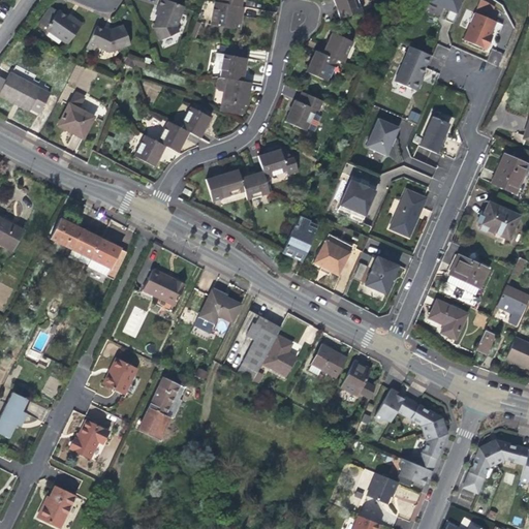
[(178,30),(176,26),(183,5),(167,0),(160,0),(156,13),(160,16),(158,22),(156,21),(153,27),(159,39),(178,30)]
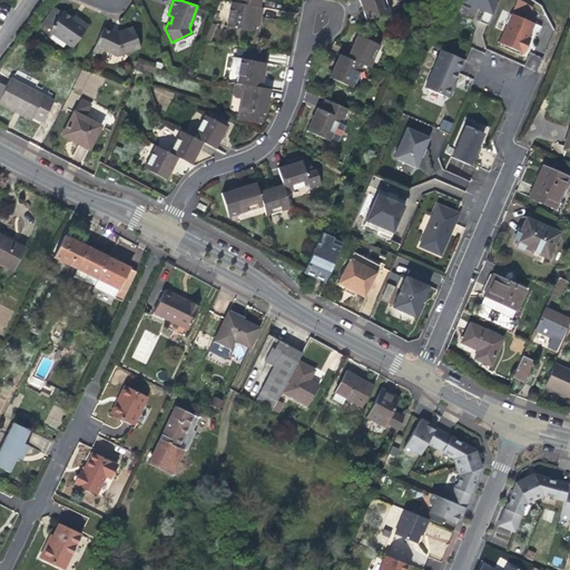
[(366,19),(390,11),(385,0),(360,0),(363,9),(366,19)]
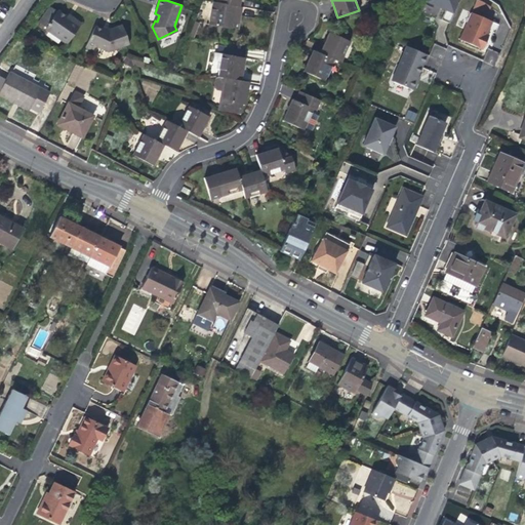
[(441,21),(437,30),(445,33),(457,6),(443,0),(426,0),(421,11),(436,17),(441,21)]
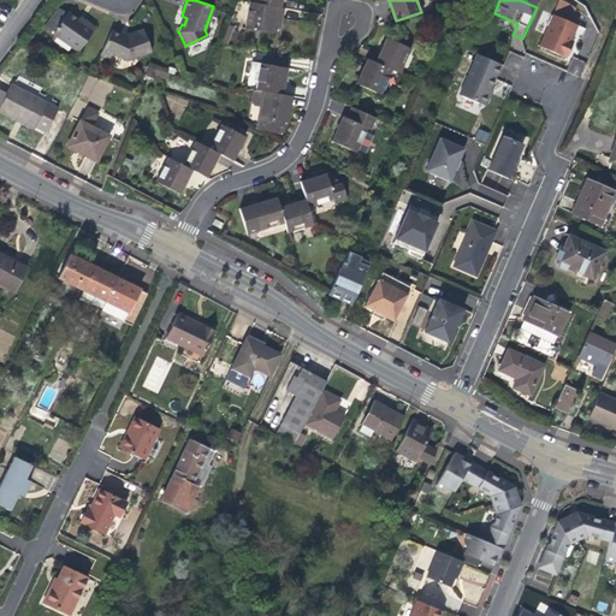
[(564,15),(570,3),(563,0),(560,0),(555,10),(564,15)]
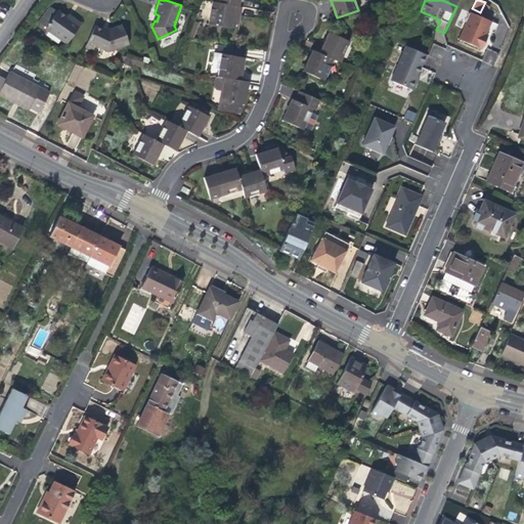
[(232,18),(235,5),(215,2),(211,1),(207,24),(231,28),(232,18)]
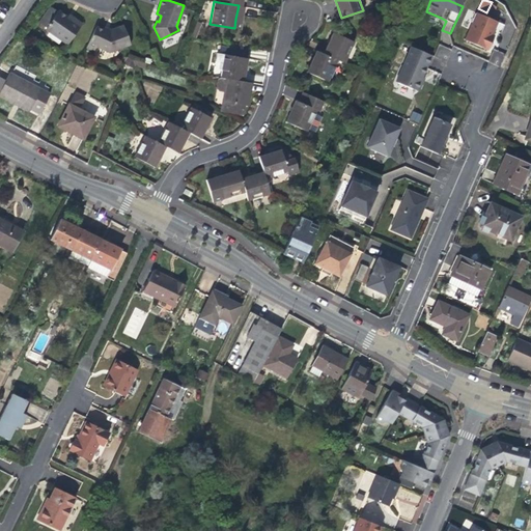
[(56,11),(49,6),(40,18),(48,23),(45,27),(44,28),(51,33),(66,43),(70,38),(80,24),(70,17),(68,18),(64,16),(56,10),(56,11)]
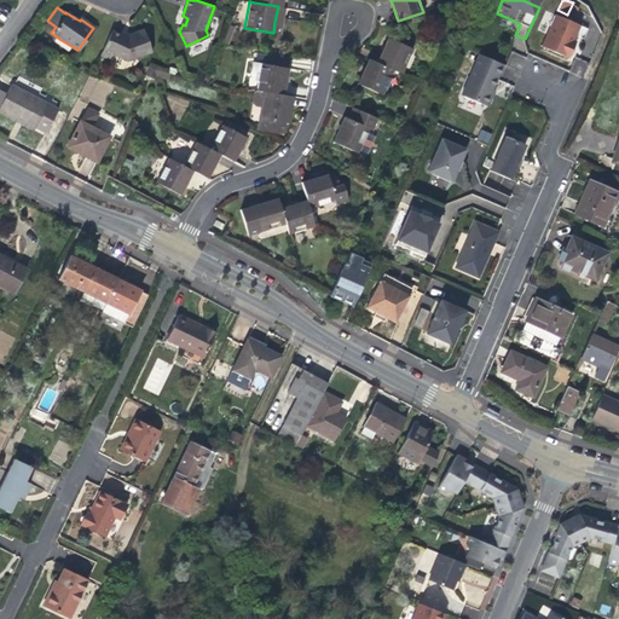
[(580,24),(556,13),(542,46),(570,58),(574,46),(572,45),(574,40),(580,24)]
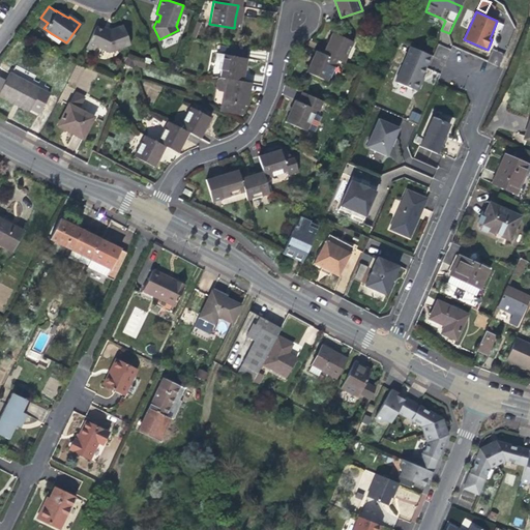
[(38,22),(45,27),(48,23),(40,18),(38,22)]
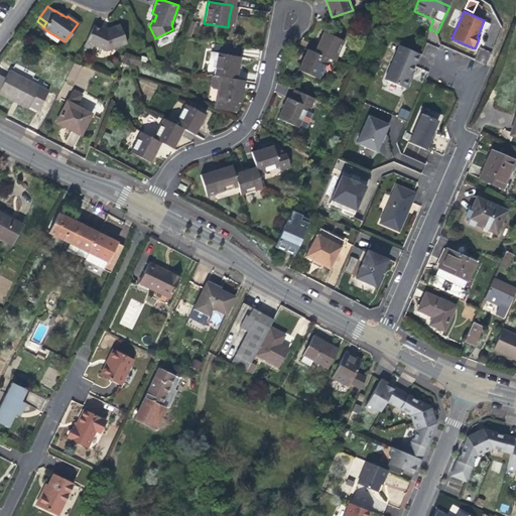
[(103,30),(93,26),(84,42),(83,44),(92,48),(93,45),(94,44),(107,50),(125,43),(120,25),(107,30),(104,28),(103,30)]
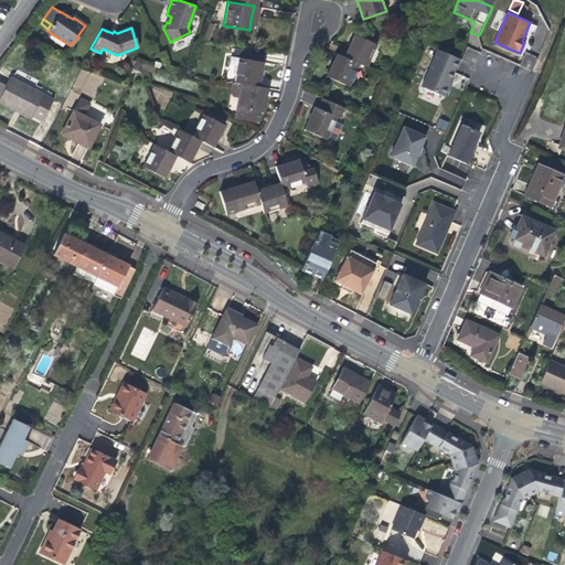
[(349,45),(343,56),(360,63),(368,66),(376,44),(353,34),(349,45)]
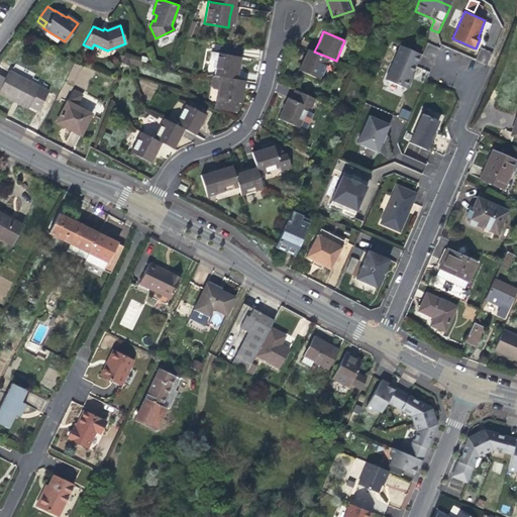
[(420,54),(400,45),(386,79),(406,88),(406,87),(409,85),(411,82),(409,79),(411,74),(413,70),(420,54)]
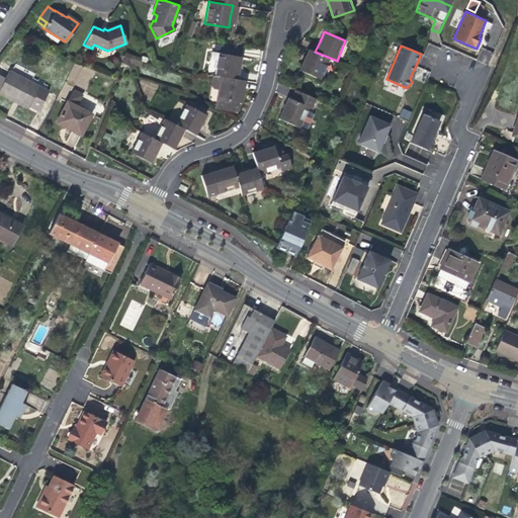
[(320,79),(330,58),(315,52),(308,48),(303,61),(298,69),(320,79)]
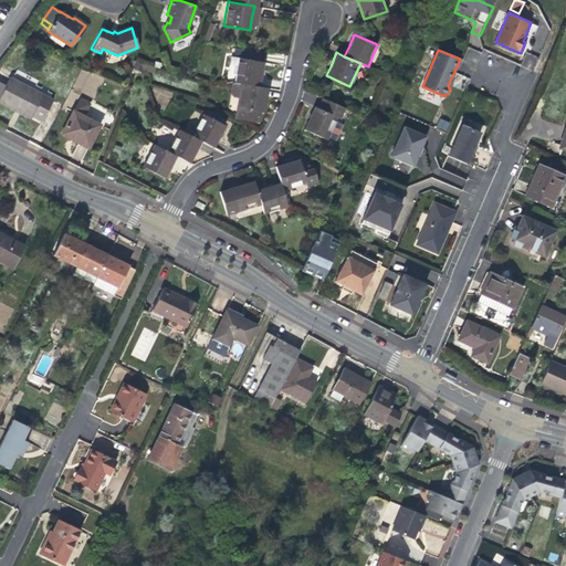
[(533,71),(537,58),(526,53),(521,66),(533,71)]
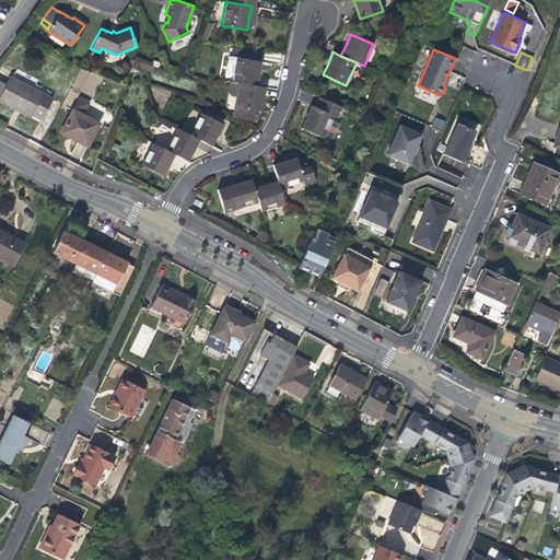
[(135,57),(132,69),(151,72),(153,61),(135,57)]
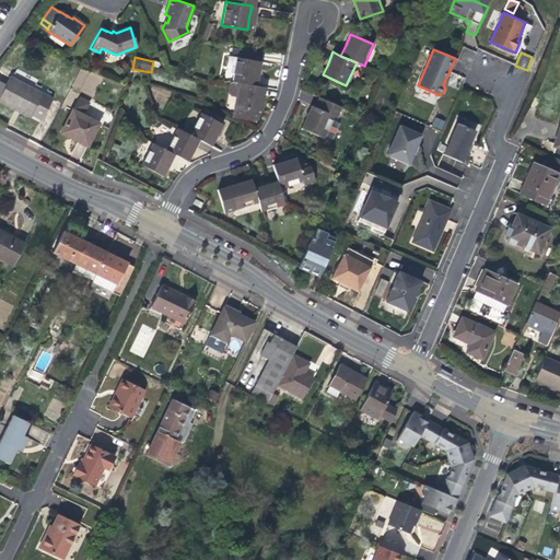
[(232,81),(241,82),(257,85),(259,76),(261,61),(236,57),(232,81)]
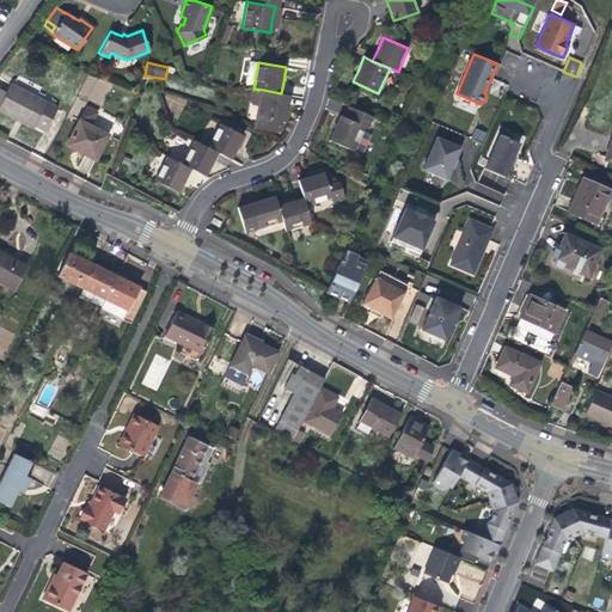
[(12,84),(0,104),(35,123),(44,129),(56,108),(12,84)]
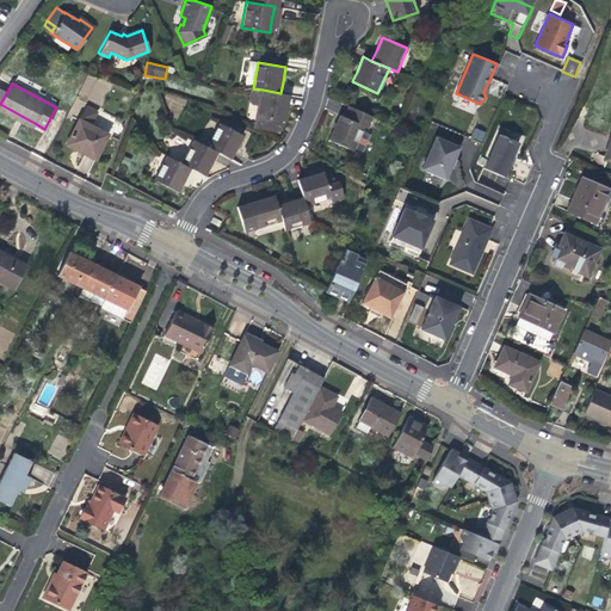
[(290,94),(281,93),(263,90),(255,127),(279,131),(282,121),(284,121),(287,109),(290,94)]
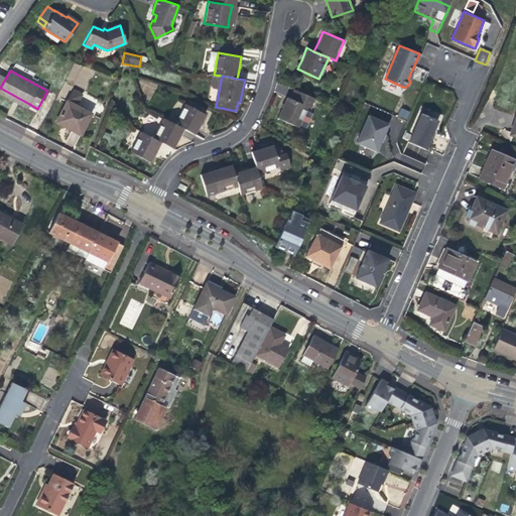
[(29,104),(0,88),(0,93),(13,101),(27,108),(29,104)]
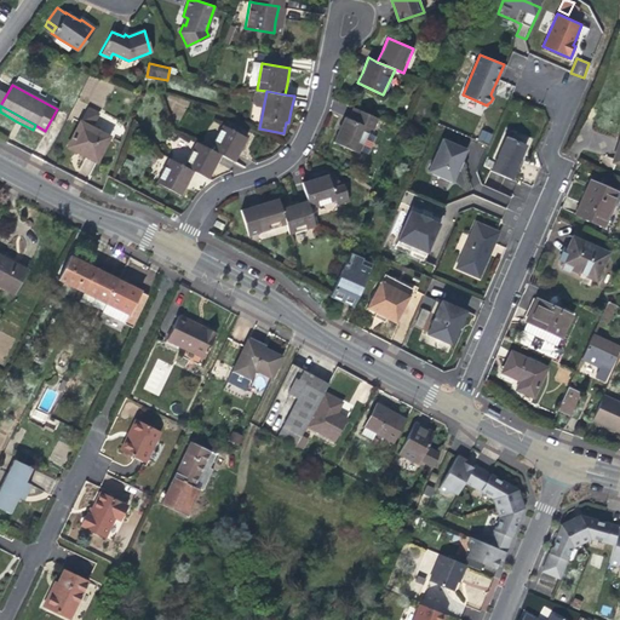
[(379,118),(352,105),(348,118),(344,116),(343,120),(333,141),(359,153),(369,128),(373,130),(379,118)]
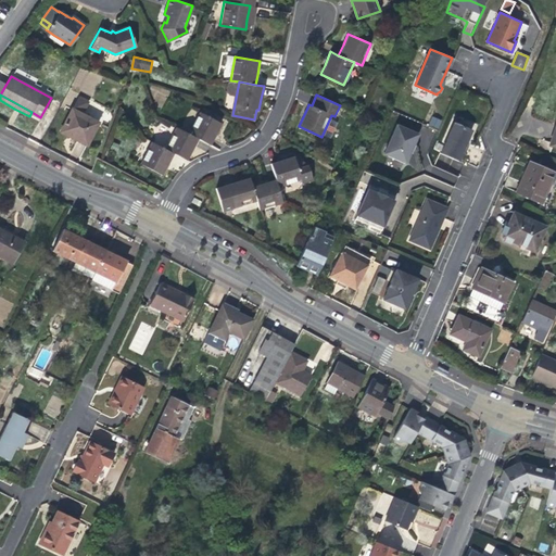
[(72,108),(59,130),(72,137),(86,144),(98,122),(72,108)]
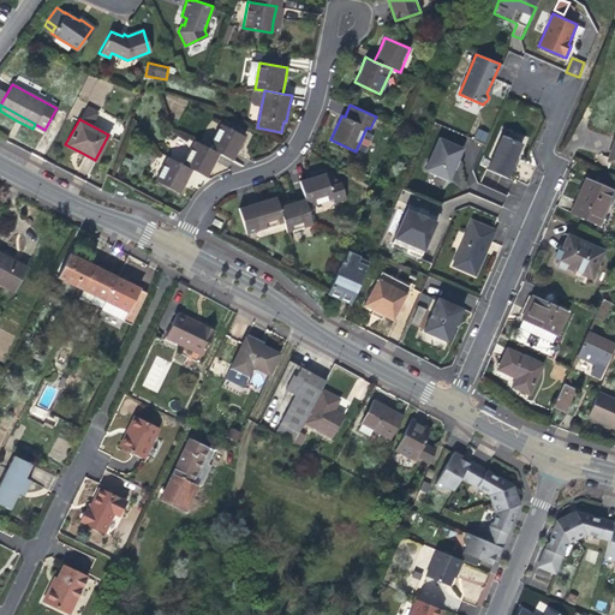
[(220,123),(208,148),(219,154),(232,160),(239,147),(245,136),(234,131),(237,126),(227,121),(225,125),(220,123)]
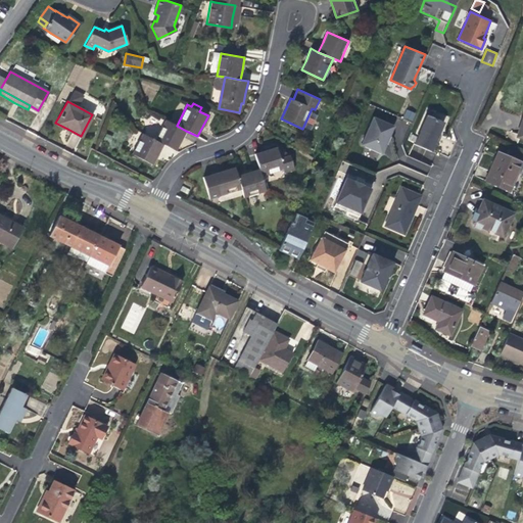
[(402,117),(413,122),(416,112),(407,109),(402,117)]
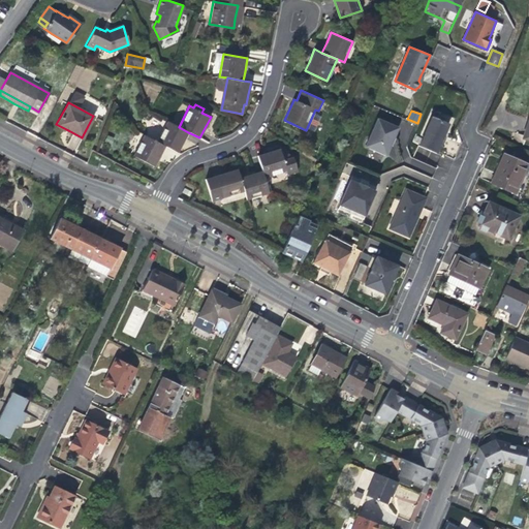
[(432,116),(419,145),(436,152),(440,142),(448,123),(432,116)]
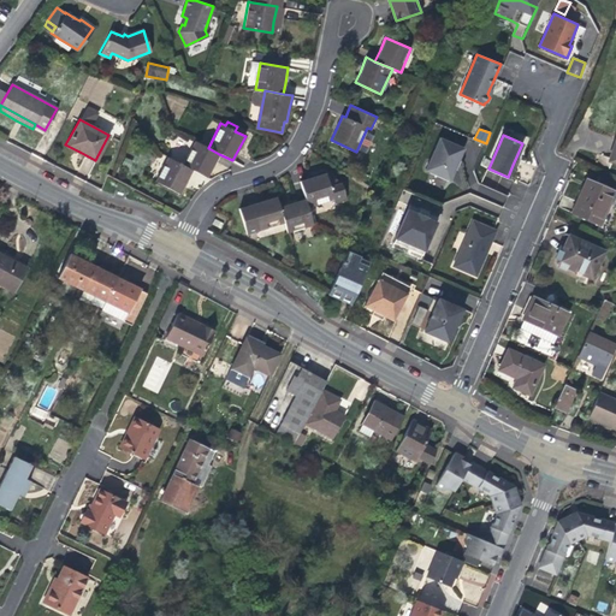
[(463,148),(439,137),(426,169),(450,179),(456,165),(463,148)]
